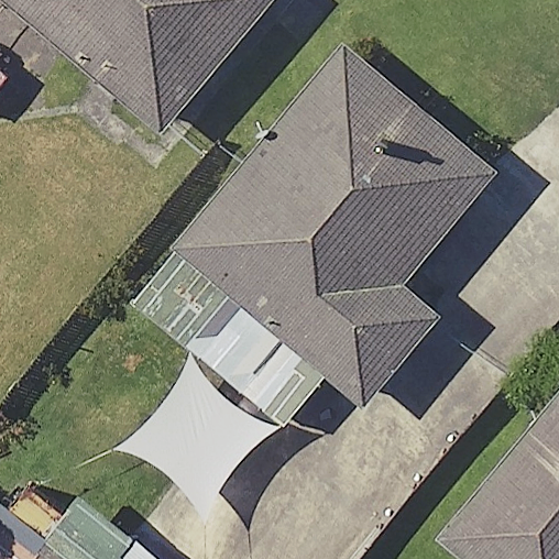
[(0,0),(162,134),(275,0),(0,0)]
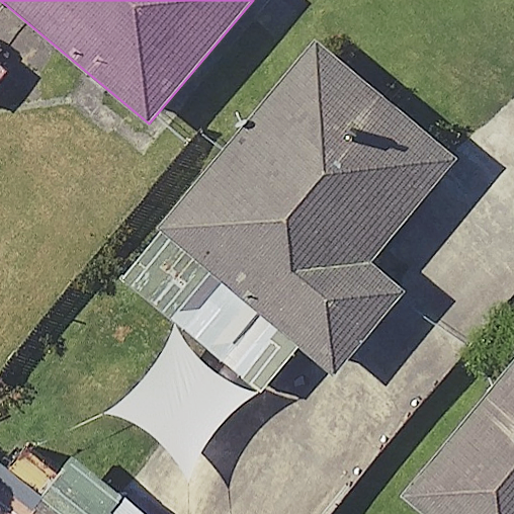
[(458,157),(311,35),(152,228),(334,376),(404,291),(370,264),(458,157)]
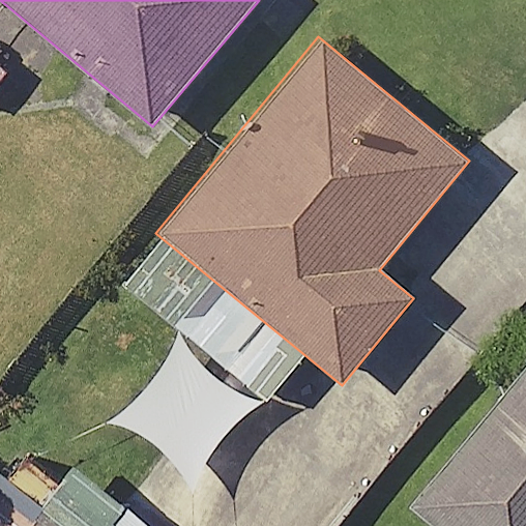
[(525,525),(525,367),(409,507),(431,525),(525,525)]
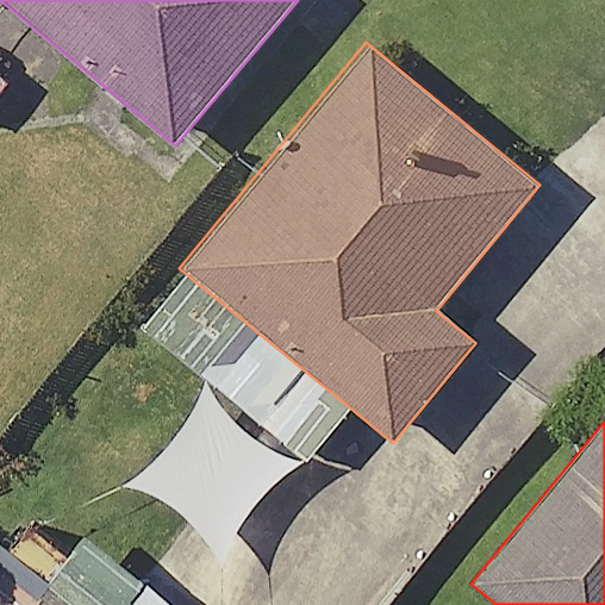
[(166,604),(86,541),(33,604),(166,604)]
